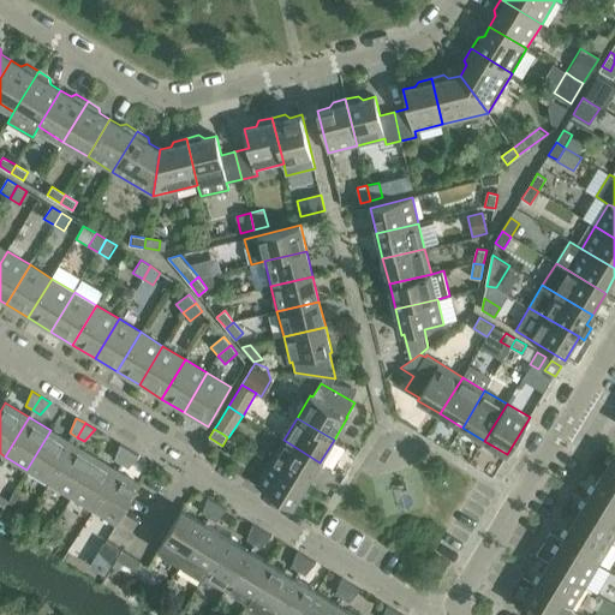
[(51,430),(27,470),(49,483),(73,445),(51,430)]
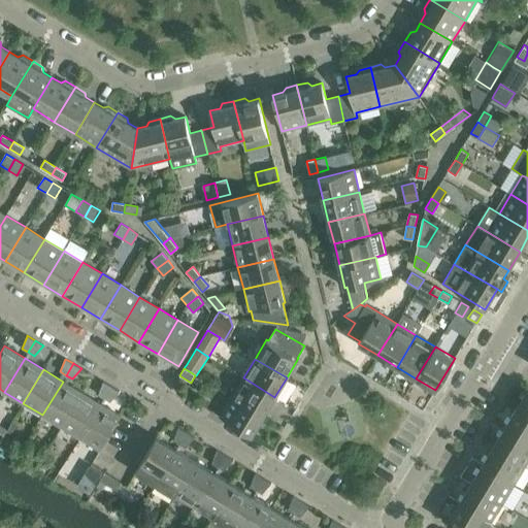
[(274,397),(243,377),(231,397),(263,416),(274,397)]
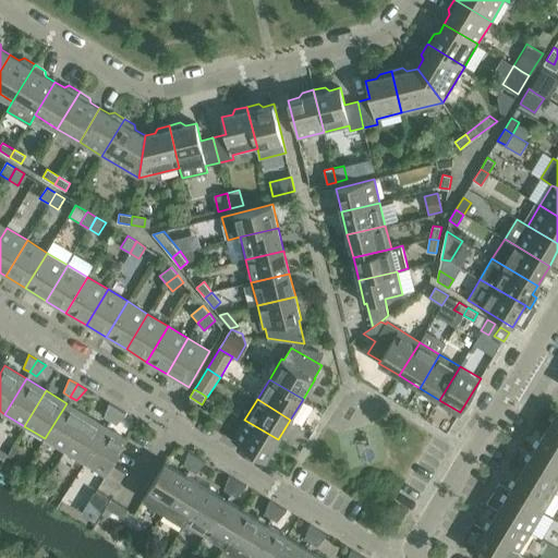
[(64,450),(86,415),(67,403),(45,438),(64,450)]
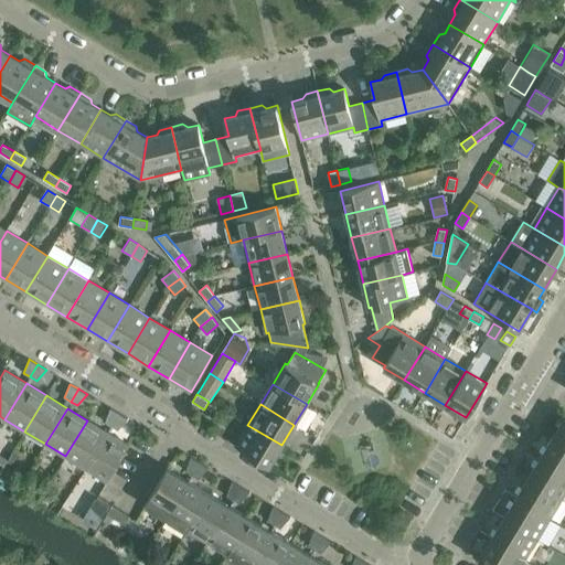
[(110,408),(110,409),(105,423),(112,426),(119,414),(110,408)]
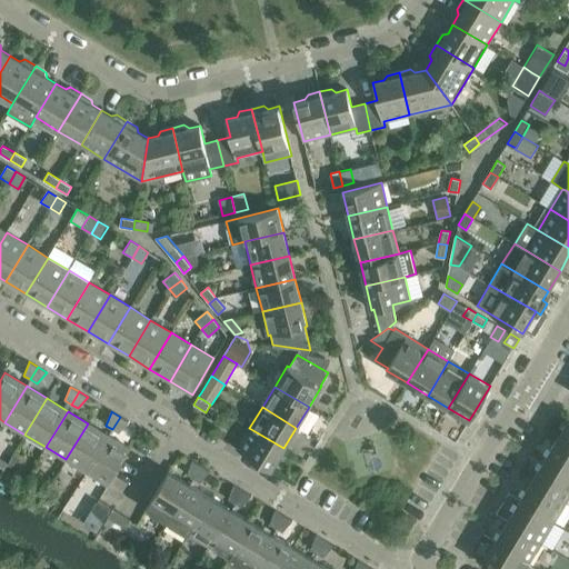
[(119,433),(128,422),(129,421),(120,417),(112,429),(119,433)]
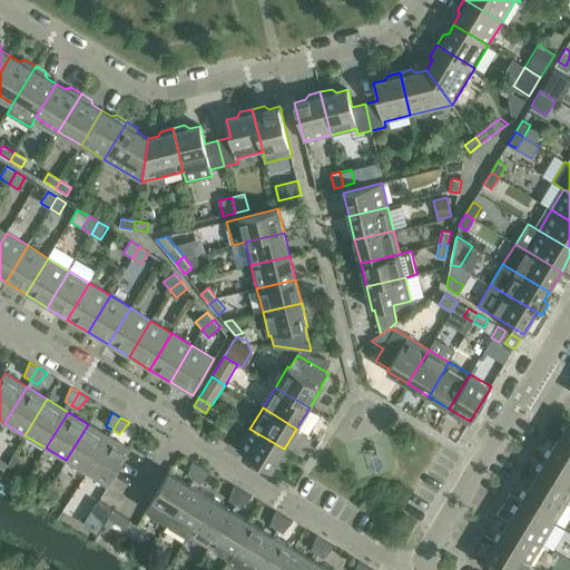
[(569,420),(558,440),(569,448),(569,420)]
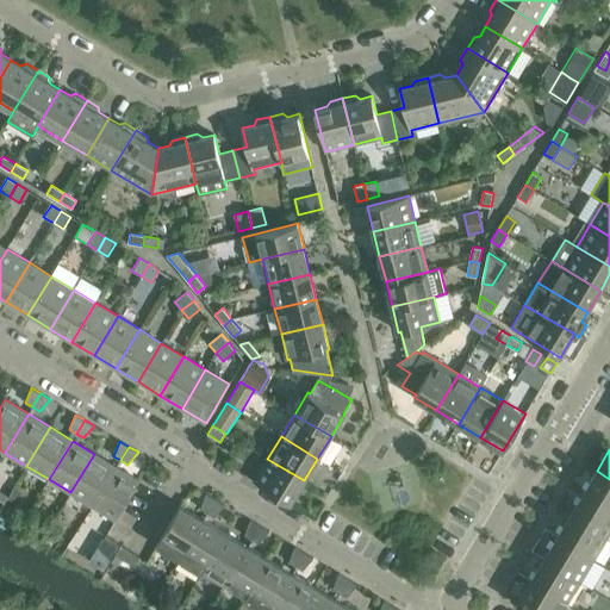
[(94,454),(70,492),(93,506),(117,467),(94,454)]
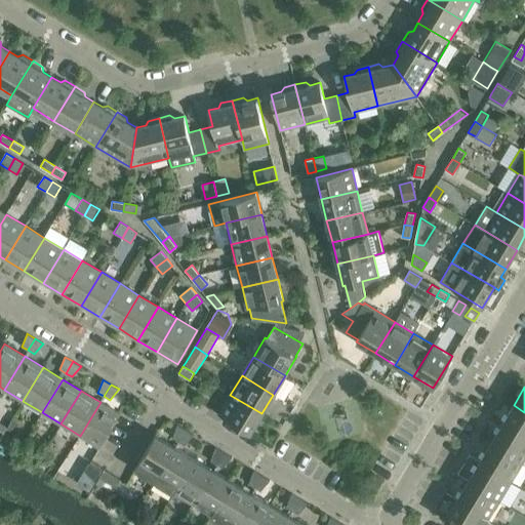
[(218,414),(250,433),(261,413),(230,395),(218,414)]
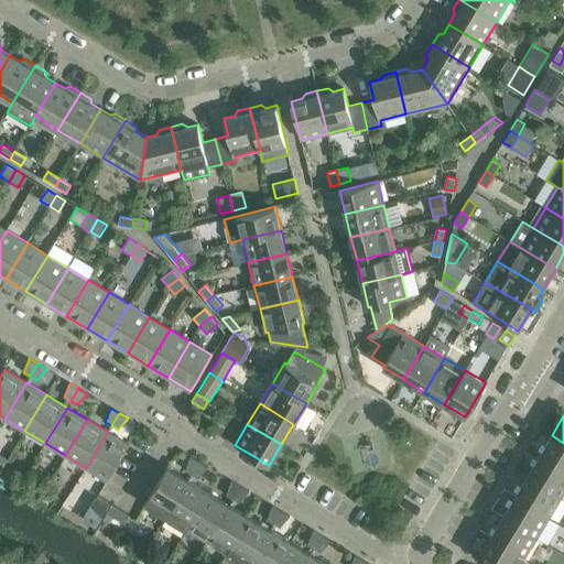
[(107,480),(129,445),(108,432),(86,468),(107,480)]
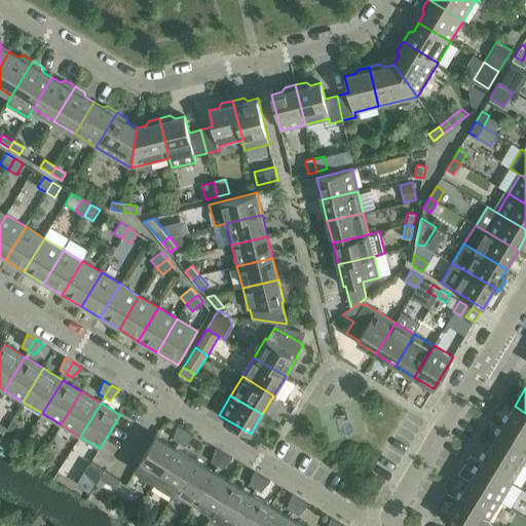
[(503,425),(525,439),(525,413),(515,406),(503,425)]
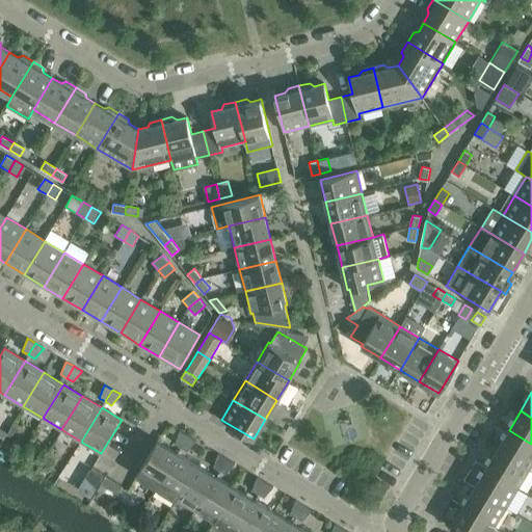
[(498,449),(530,469),(531,463),(531,444),(509,430),(498,449)]
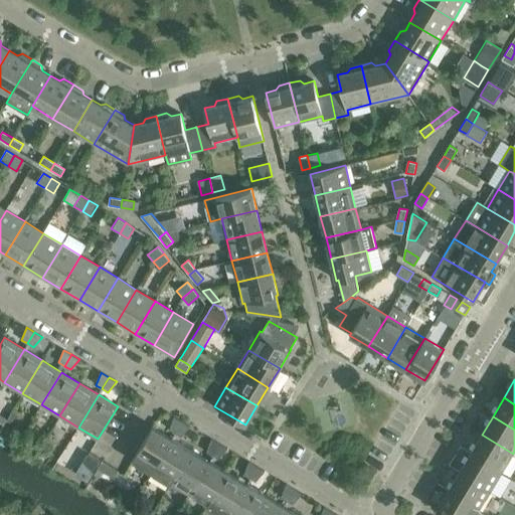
[(174,417),(169,430),(175,433),(182,422),(174,417)]
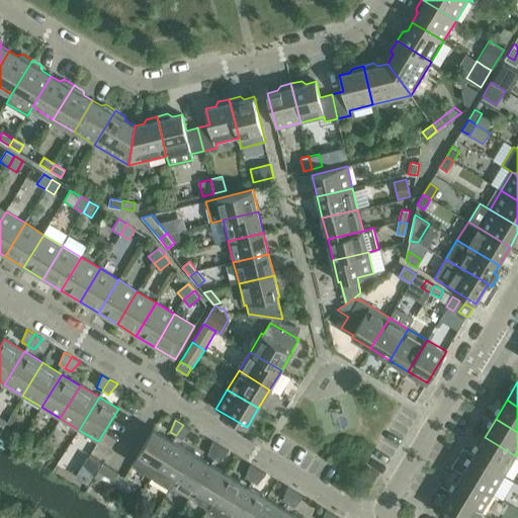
[(182,439),(191,429),(183,425),(176,435),(182,439)]
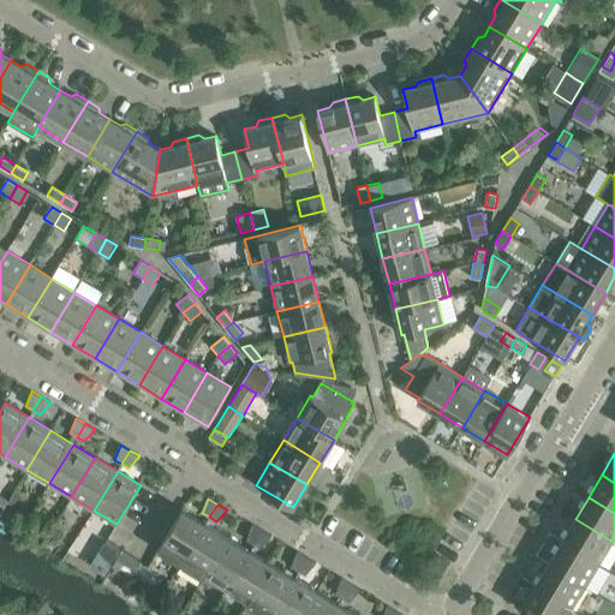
[(181,509),(157,550),(181,563),(206,524),(181,509)]
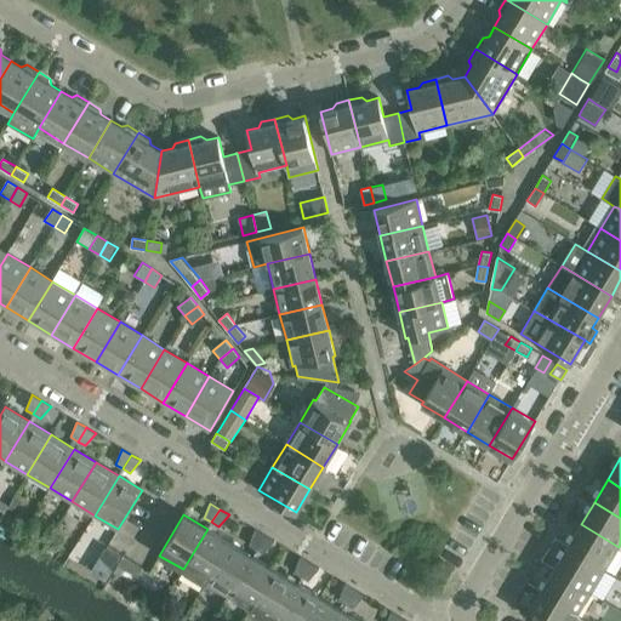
[(567,547),(604,569),(619,547),(581,524),(567,547)]
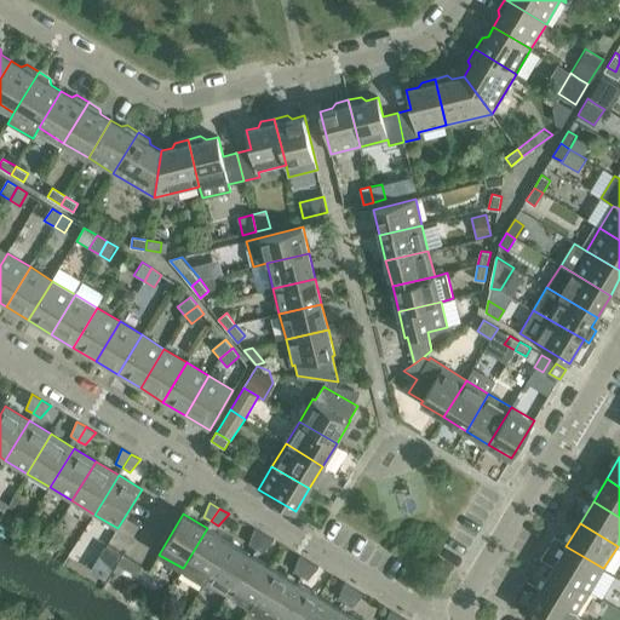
[(205,581),(229,541),(207,528),(183,568),(205,581)]
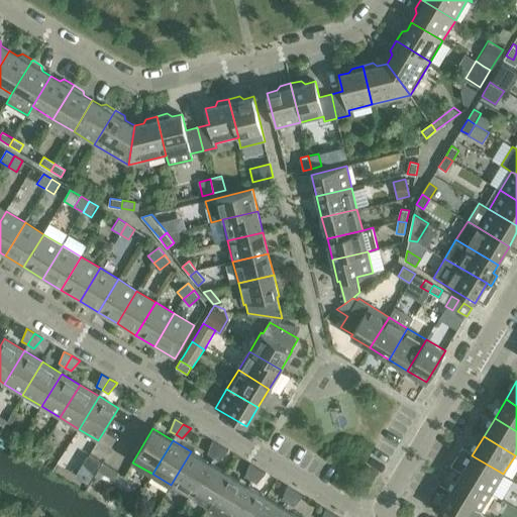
[(212,442),(207,453),(213,457),(220,446),(212,442)]
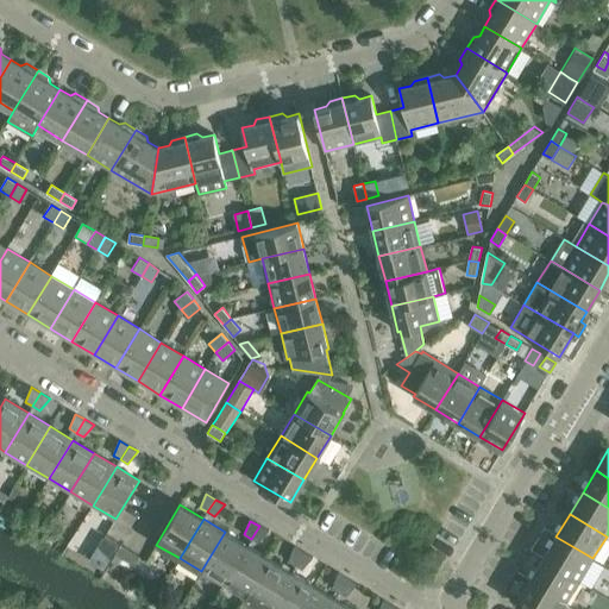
[(258,542),(268,532),(259,526),(251,539),(258,542)]
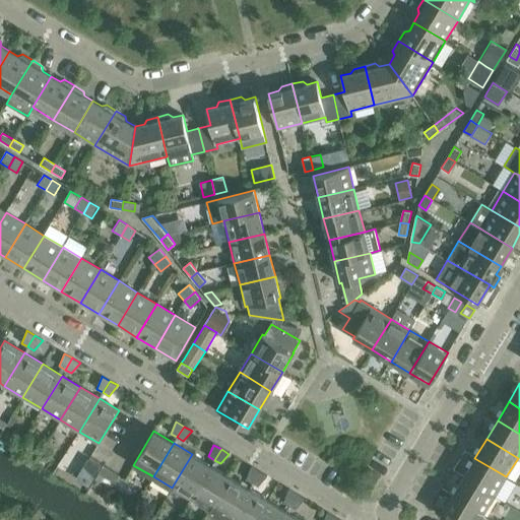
[(191,500),(211,465),(192,454),(172,488),(191,500)]
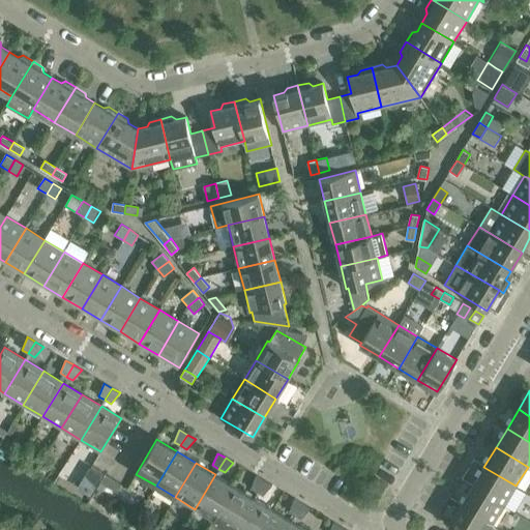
[(472,486),(504,505),(516,486),(483,467),(472,486)]
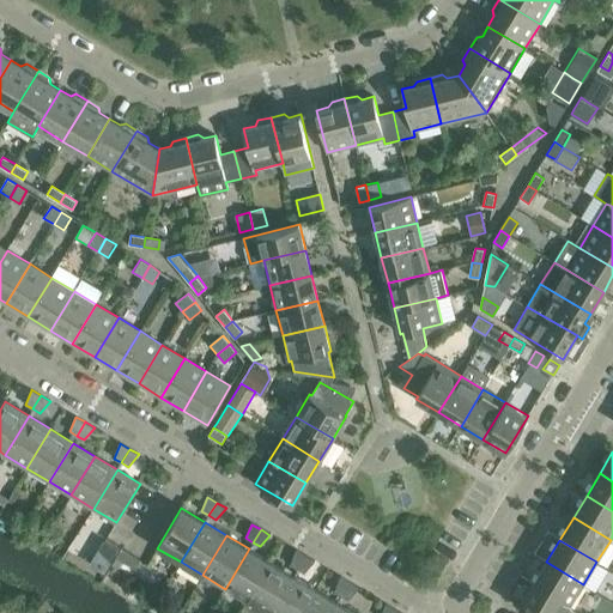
[(97,553),(113,563),(115,559),(120,551),(104,541),(97,553)]
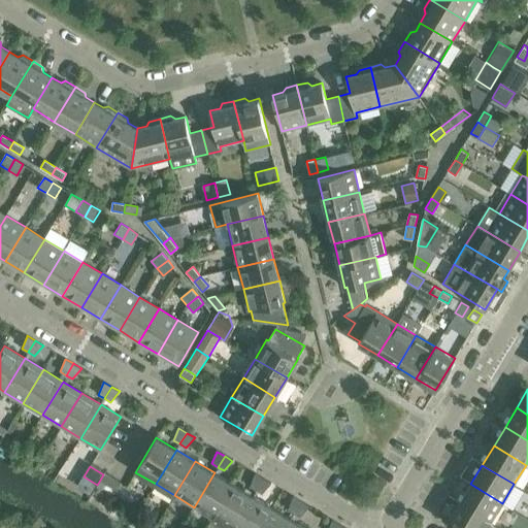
[(212,519),(233,485),(215,472),(194,507),(212,519)]
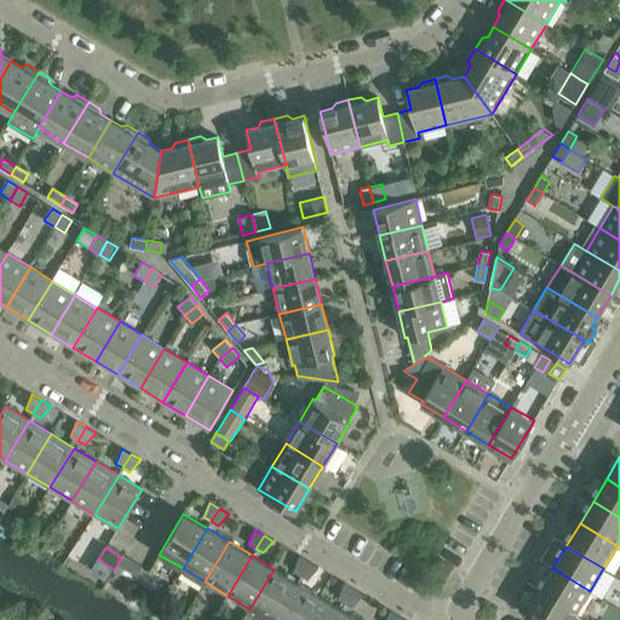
[(142,568),(121,557),(116,566),(136,578),(142,568)]
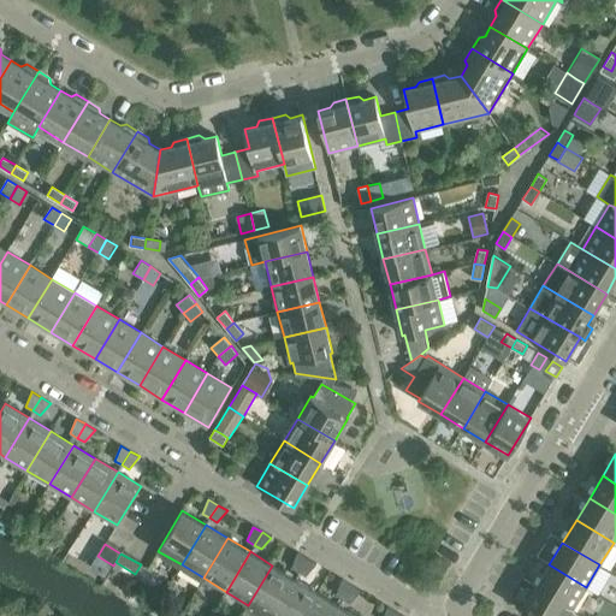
[(297,554),(291,568),(298,572),(307,560),(297,554)]
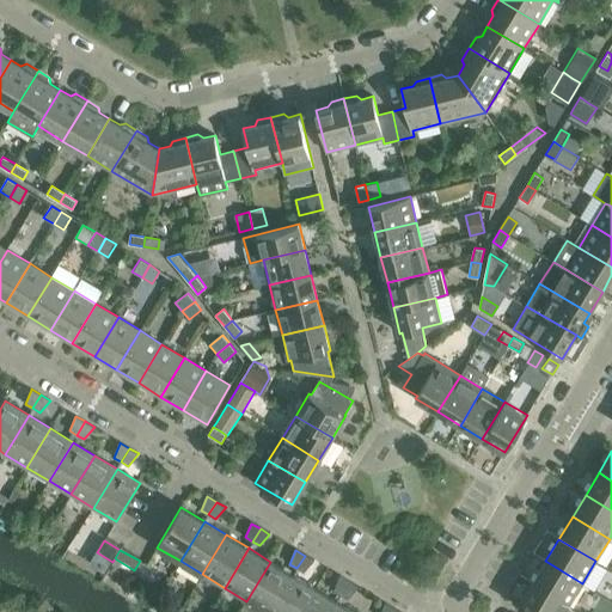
[(304,573),(314,561),(305,556),(297,568),(304,573)]
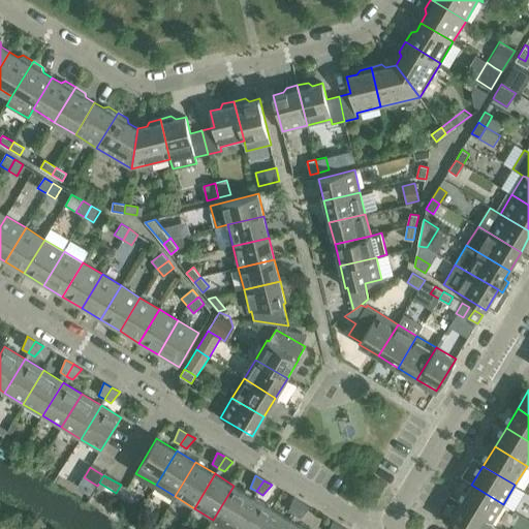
[(460,504),(492,524),(503,504),(471,485),(460,504)]
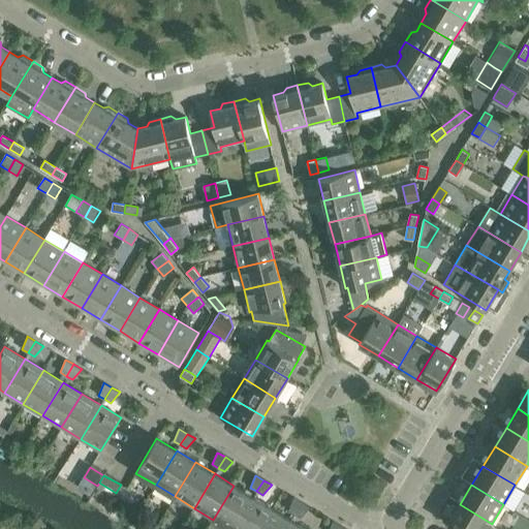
[(234,486),(213,520),(228,528),(232,528),(253,497),(234,486)]
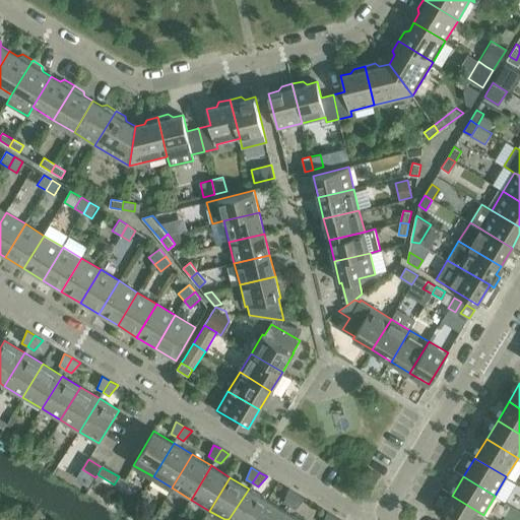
[(255,519),(267,500),(249,489),(229,519),(255,519)]
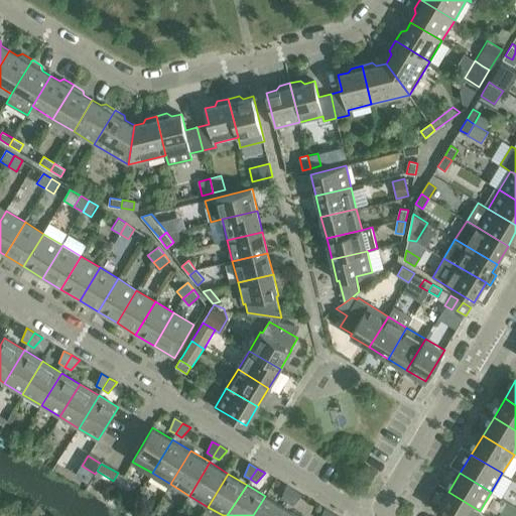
[(286,486),(281,498),(287,501),(294,491),(286,486)]
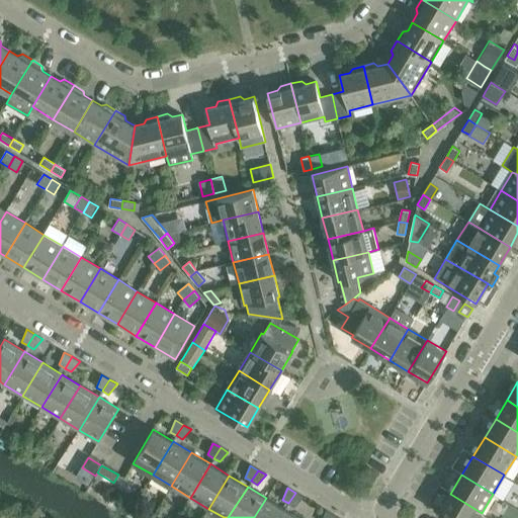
[(294,507),(303,498),(295,493),(288,503),(294,507)]
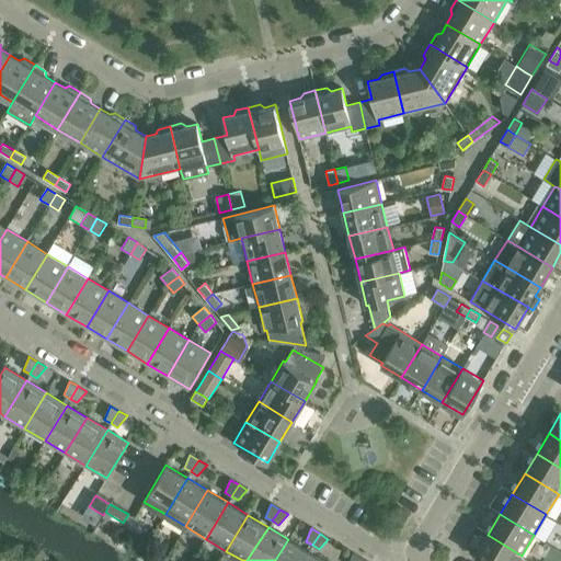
[(476,556),(484,560),(531,560),(522,556),(488,535),(476,556)]
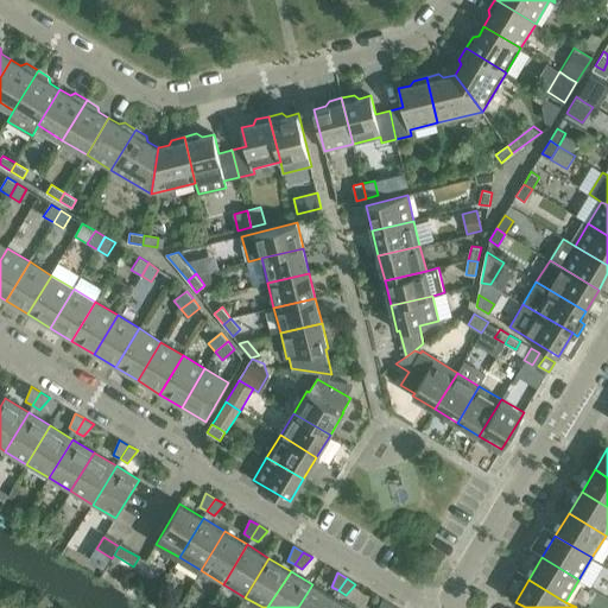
[(328,607),(335,597),(312,584),(298,607),(328,607)]
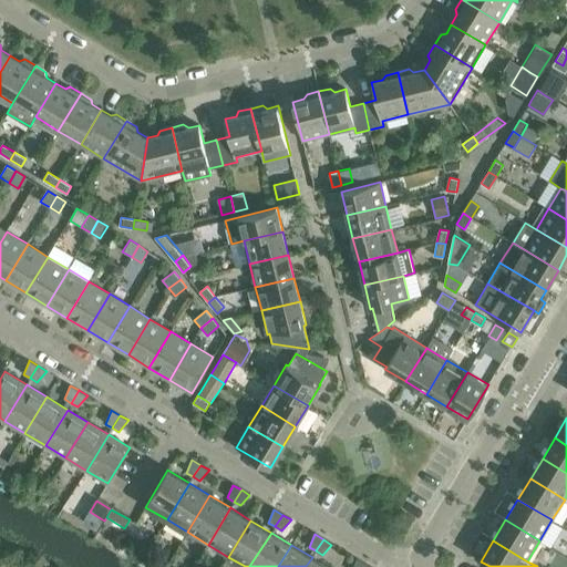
[(328,566),(312,557),(306,566),(328,566)]
